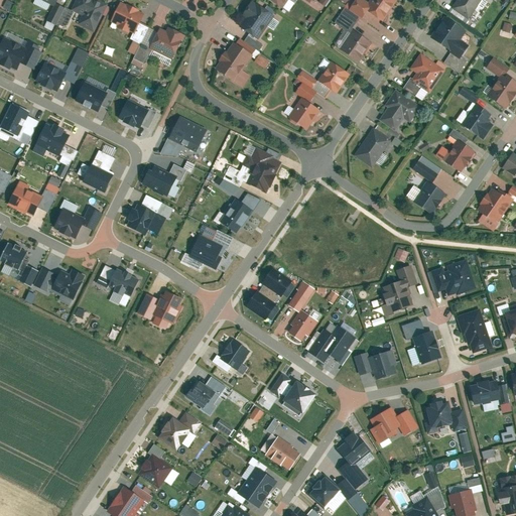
[(10,0),(8,0),(5,7),(12,11),(16,3),(10,0)]
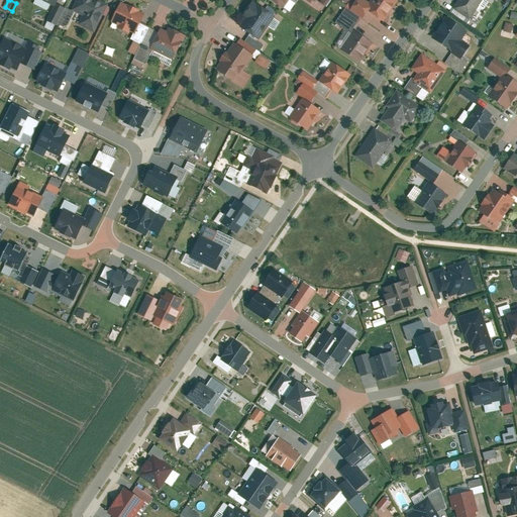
[(97,0),(76,0),(71,11),(83,17),(78,26),(93,33),(107,4),(97,0)]
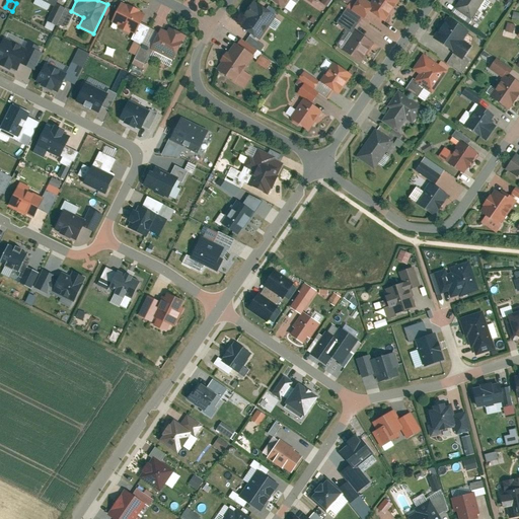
[(275,14),(253,0),(251,0),(235,24),(249,33),(245,40),(257,48),(261,51),(265,45),(257,40),(275,14)]
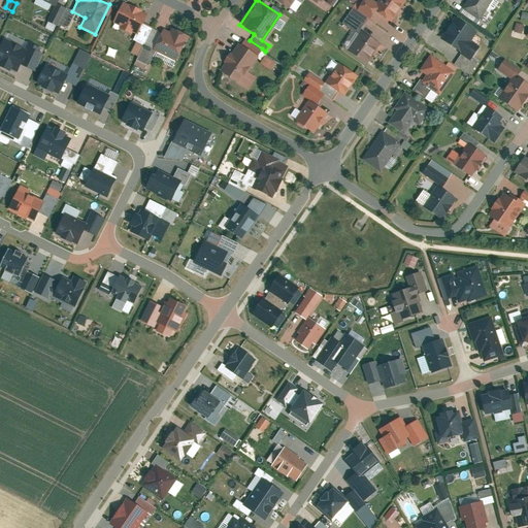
[(279,0),(296,10),(302,0),(314,0),(320,3),(321,0),(279,0)]
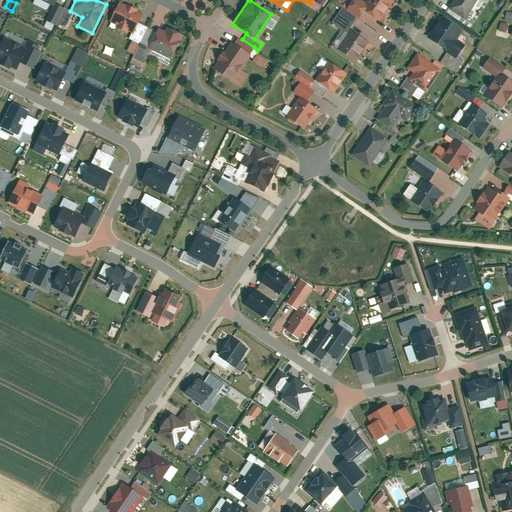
[(393,0),(365,0),(365,1),(363,0),(352,0),(346,9),(357,16),(358,17),(363,10),(380,21),(393,0)]
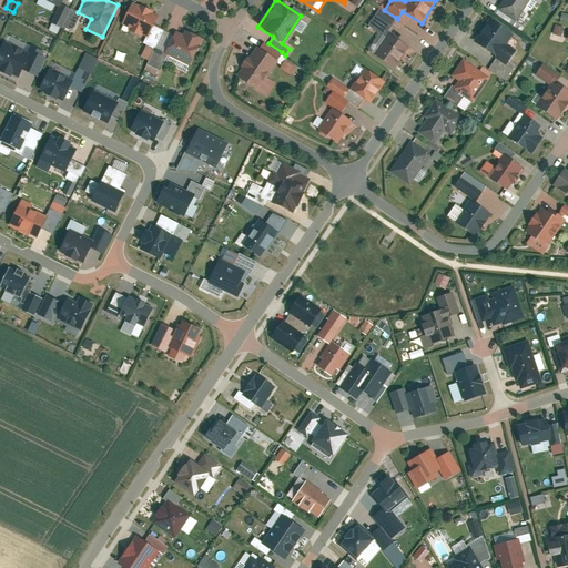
[(528,0),(503,0),(497,9),(515,21),(528,0)]
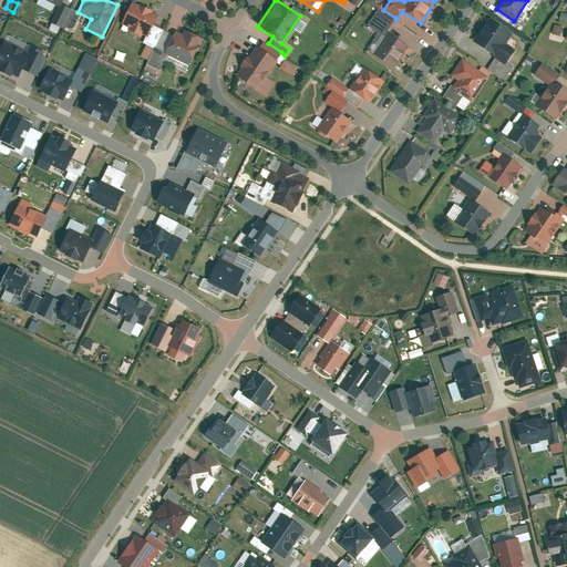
[(131,4),(121,26),(147,38),(153,27),(157,17),(131,4)]
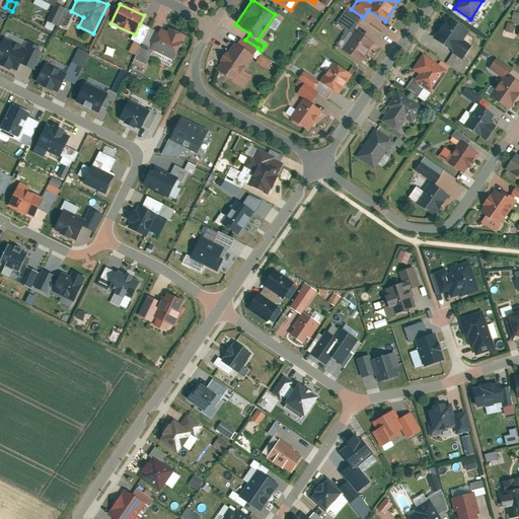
[(347,28),(336,45),(362,62),(374,43),(354,29),(362,16),(351,9),(347,6),(337,21),(347,28)]
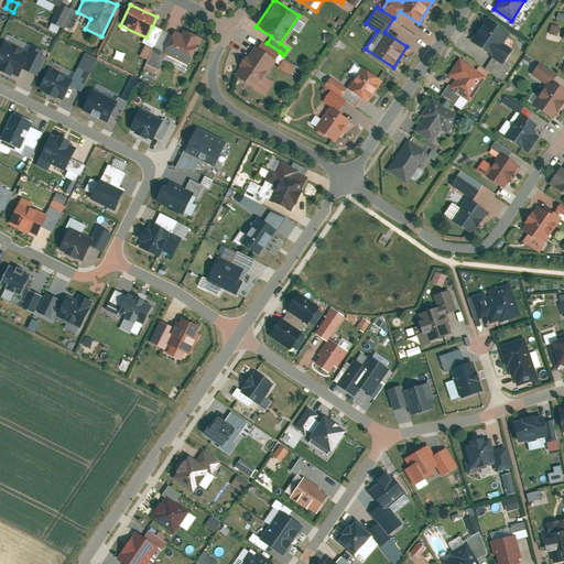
[(486,18),(469,41),(492,56),(485,68),(489,72),(502,80),(512,66),(506,62),(512,51),(500,43),(508,32),(486,18)]
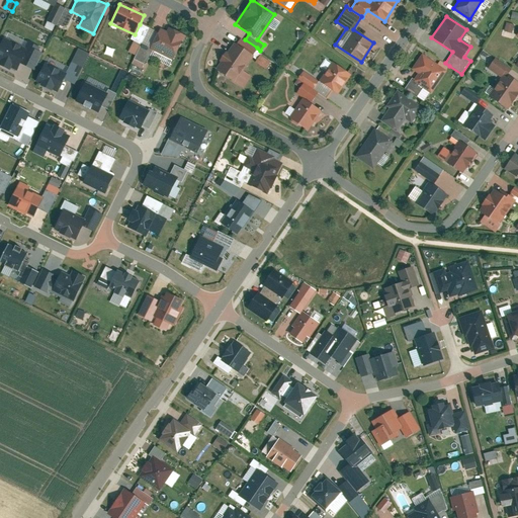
[(506,30),(516,33),(517,28),(517,24),(509,21),(506,30)]
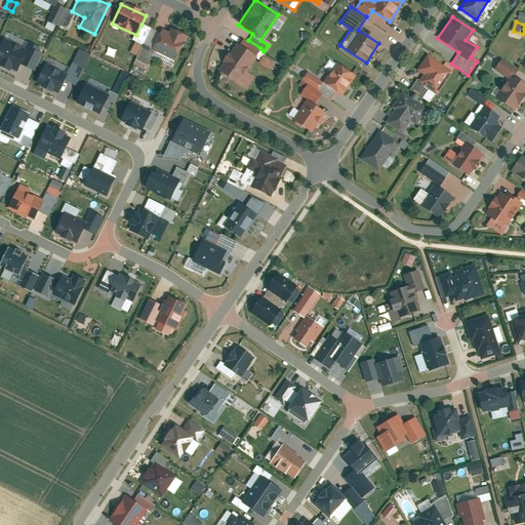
[(142,25),(136,35),(133,42),(143,46),(151,29),(142,25)]
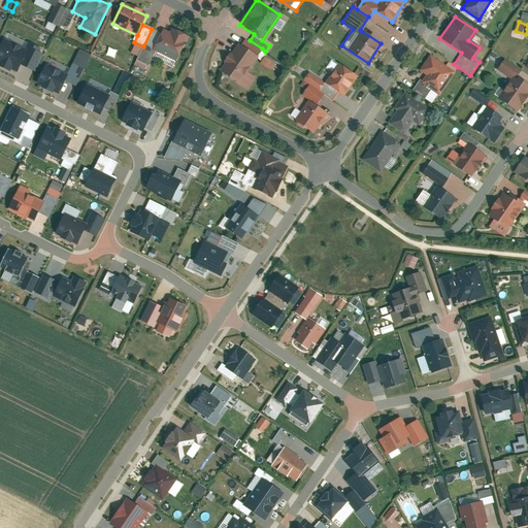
[(162,30),(152,51),(175,63),(188,37),(171,29),(169,33),(162,30)]
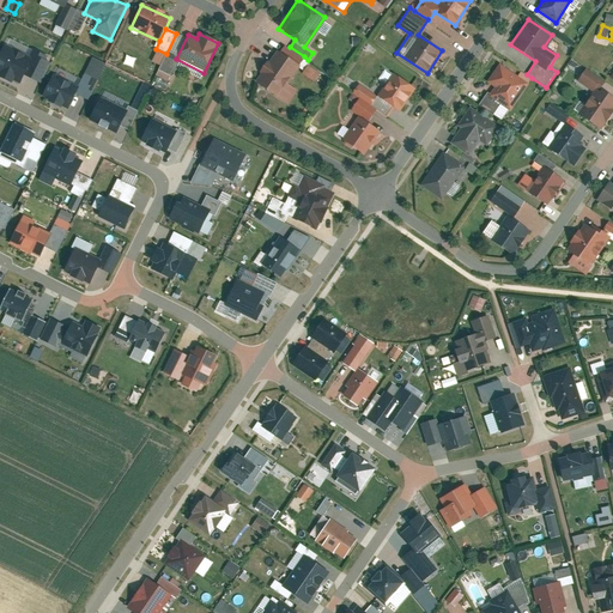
[(290,47),(283,42),(255,82),(286,103),(296,90),(286,83),(304,56),(290,47)]
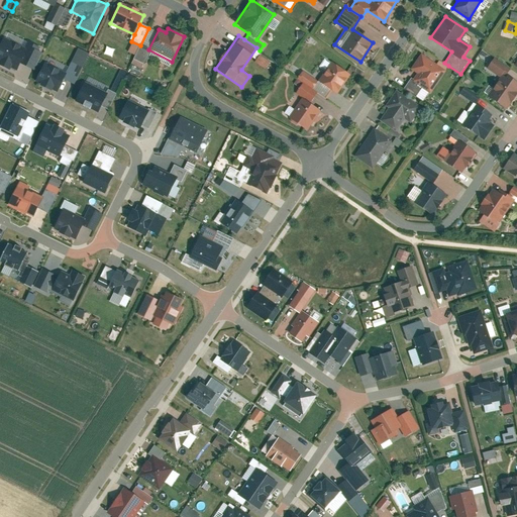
[(4,38),(0,45),(0,64),(16,72),(26,50),(4,38)]
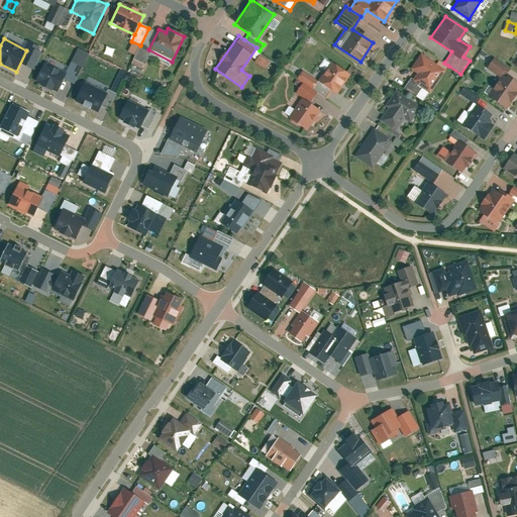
[(271,61),(261,54),(255,60),(266,68),(271,61)]
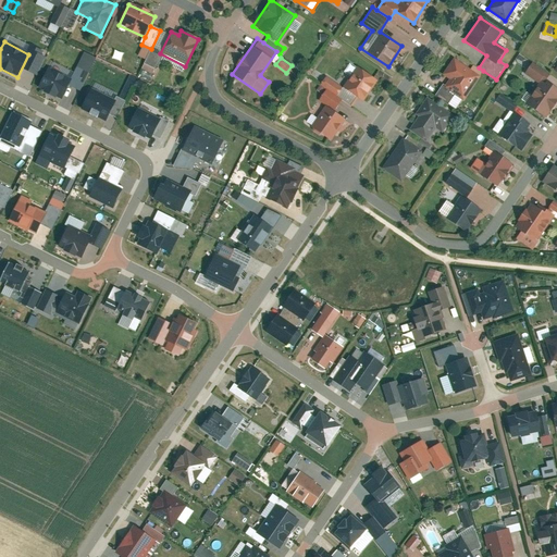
[(470,69),(454,59),(444,74),(449,78),(446,84),(443,82),(435,95),(449,103),(455,95),(463,100),(483,71),(479,67),(472,63),(470,69)]
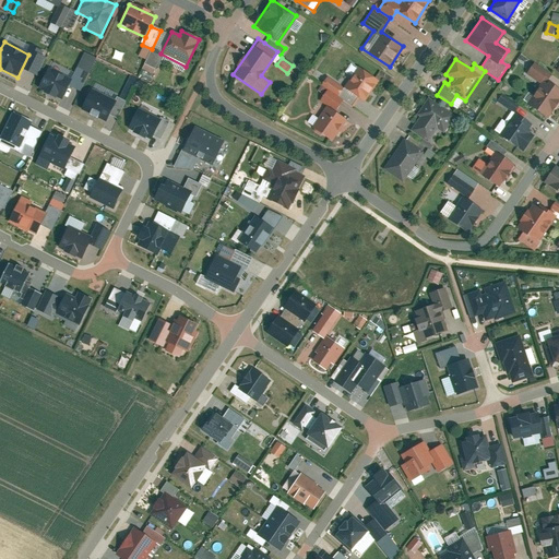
[(51,62),(37,90),(61,102),(69,86),(74,74),(51,62)]
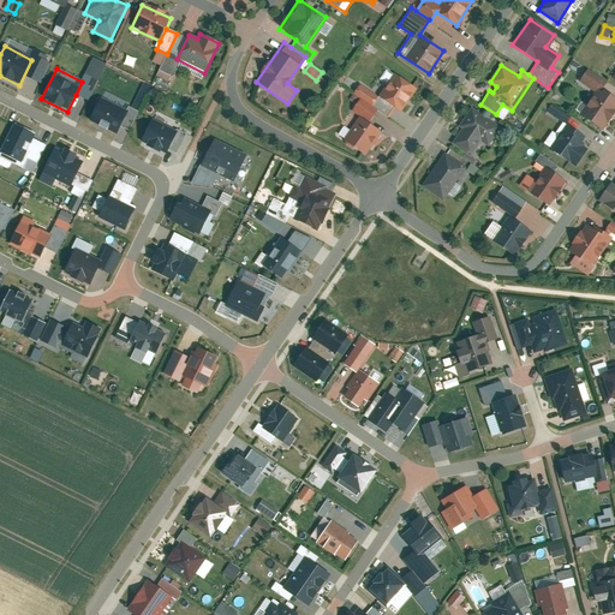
[(387,82),(380,94),(402,108),(417,87),(388,69),(382,78),(387,82)]
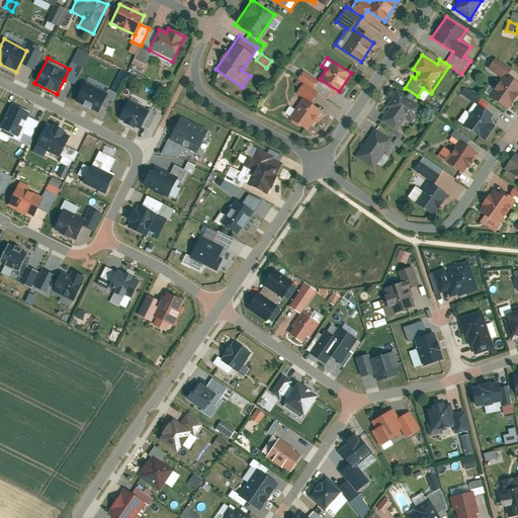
[(500,78),(487,97),(508,112),(517,96),(517,74),(494,58),(487,69),(500,78)]
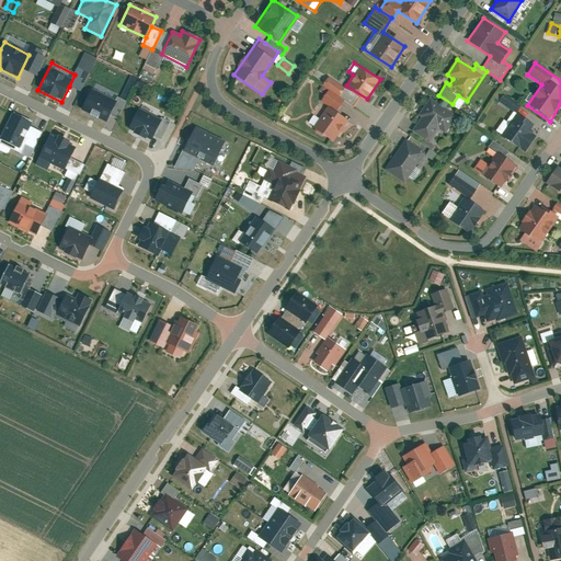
[(75,75),(69,87),(79,92),(88,75),(78,69),(75,75)]
